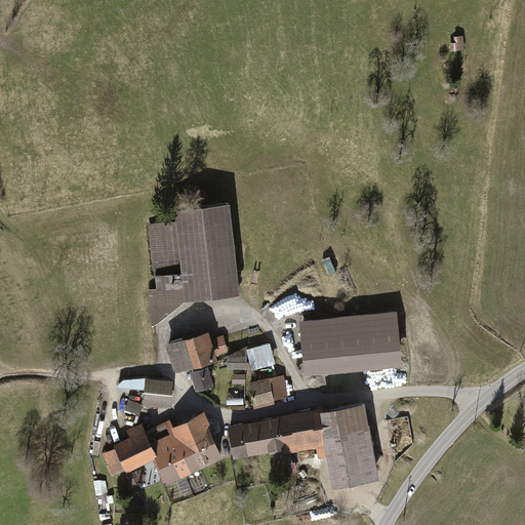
[(463,52),(463,36),(453,36),(454,42),(449,42),(449,52),(463,52)]
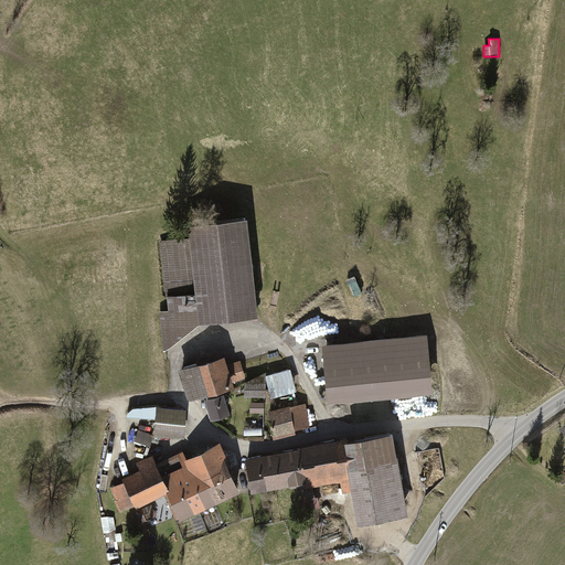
[(245,217),(188,223),(189,237),(160,241),(168,310),(159,311),(162,352),(198,321),(255,315),(245,217)]
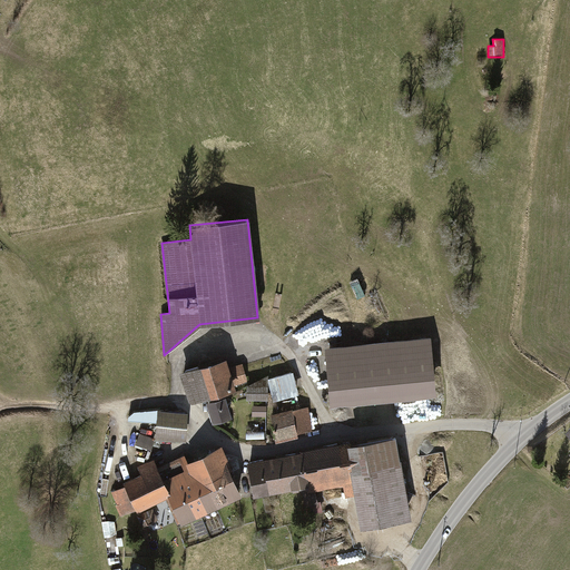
[(430,336),(323,346),(328,405),(435,395),(430,336)]
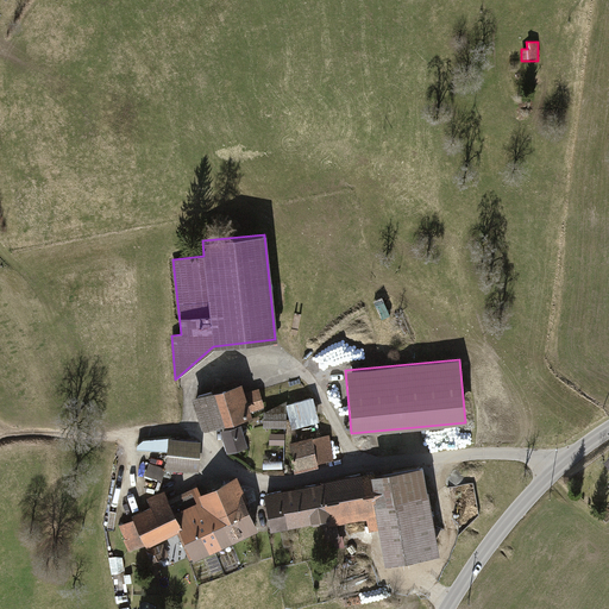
[(240,383),(190,397),(201,431),(263,412),(265,412),(259,389),(244,394),(240,383)]
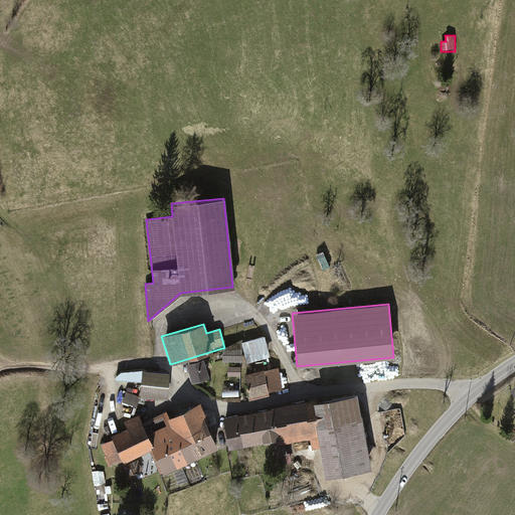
[(241,346),(246,363),(270,356),(265,336),(262,337),(261,332),(251,334),(253,339),(241,342),(241,346)]
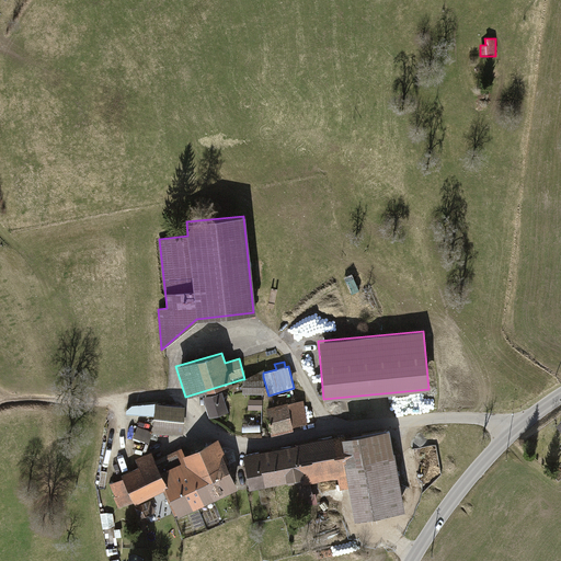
[(242,379),(242,393),(263,393),(263,377),(263,373),(263,370),(244,379),(242,379)]
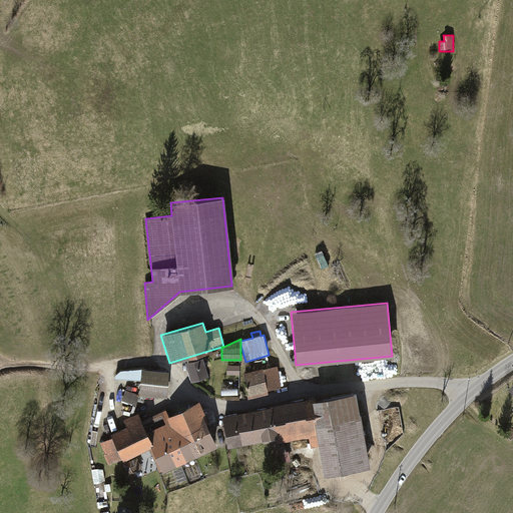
[(201,358),(185,363),(191,383),(207,378),(201,358)]
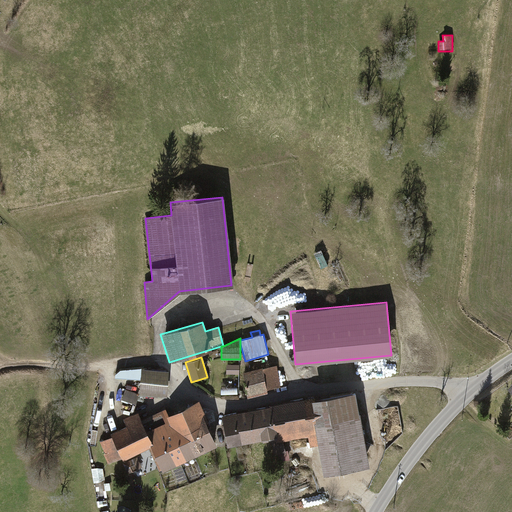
[(270,367),(244,372),(249,398),(268,394),(267,390),(281,387),(277,365),(275,366),(275,362),(269,363),(270,367)]
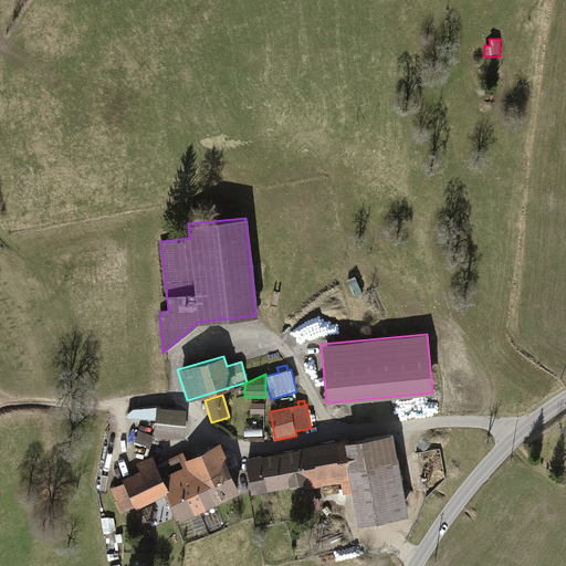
[(156,407),(133,409),(126,415),(126,419),(155,420),(154,436),(184,437),(185,408),(156,407)]
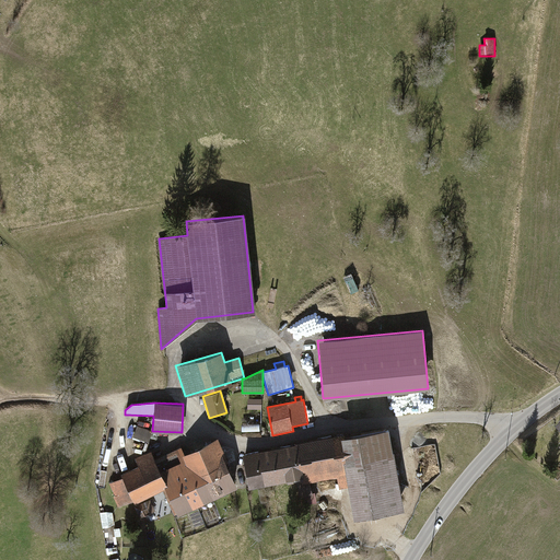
[(149,432),(137,428),(132,438),(144,443),(149,432)]
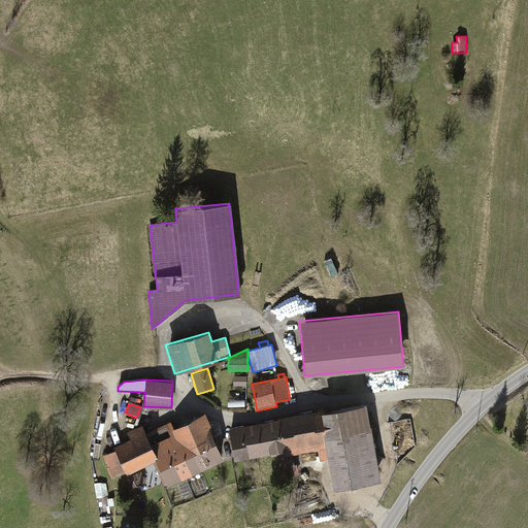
[(333,491),(380,483),(366,405),(321,413),(321,410),(277,418),(277,420),(228,429),(233,460),(283,452),(284,457),(319,451),(321,462),(328,461),(333,491)]
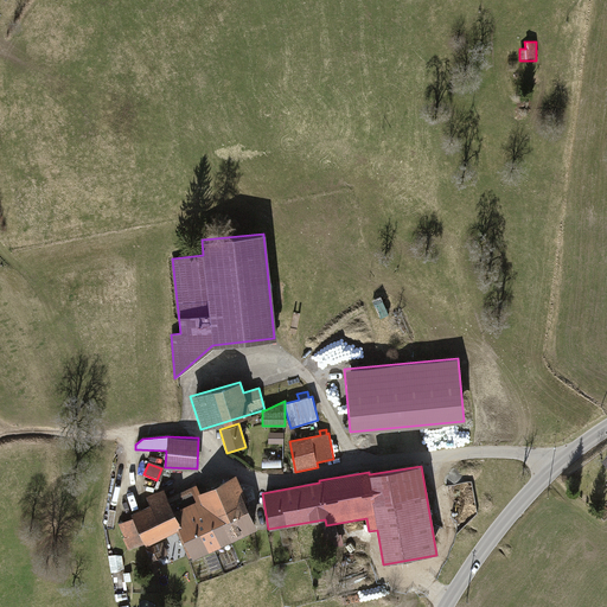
[(144,543),(145,545),(177,529),(193,560),(221,545),(222,548),(259,529),(244,503),(249,500),(236,473),(199,492),(196,484),(166,499),(161,490),(146,498),(148,504),(128,515),(131,518),(117,525),(131,549),(144,543)]
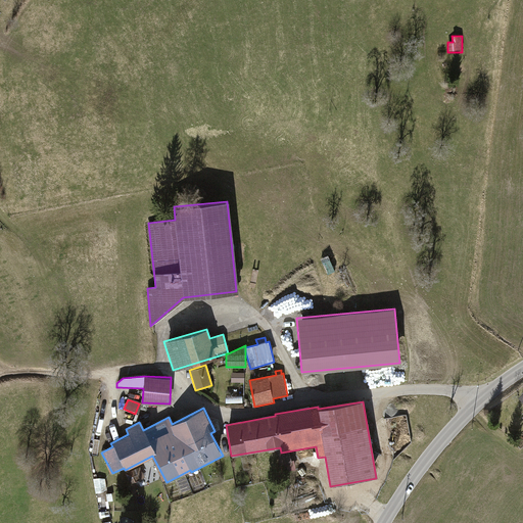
[(106,478),(93,480),(96,495),(108,493),(106,478)]
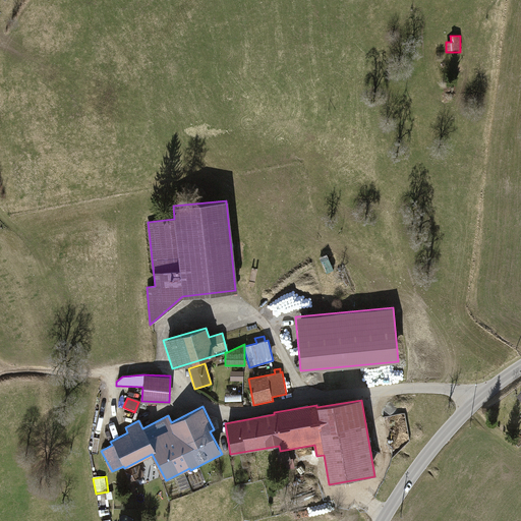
[(118,502),(111,499),(108,506),(115,509),(118,502)]
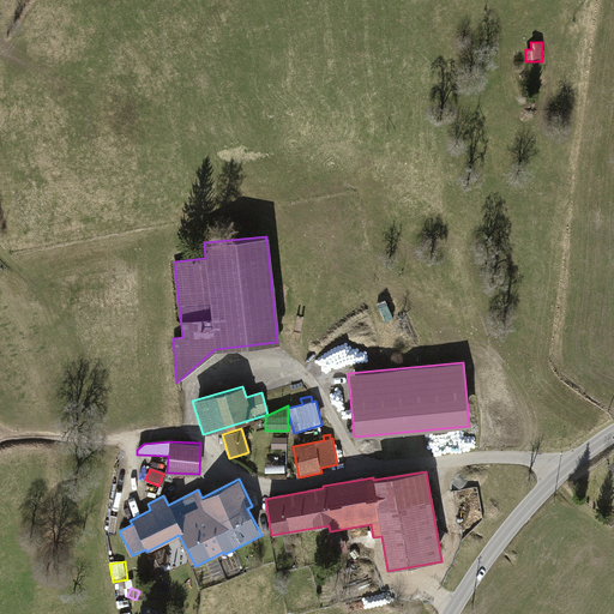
All buildings are outlined.
